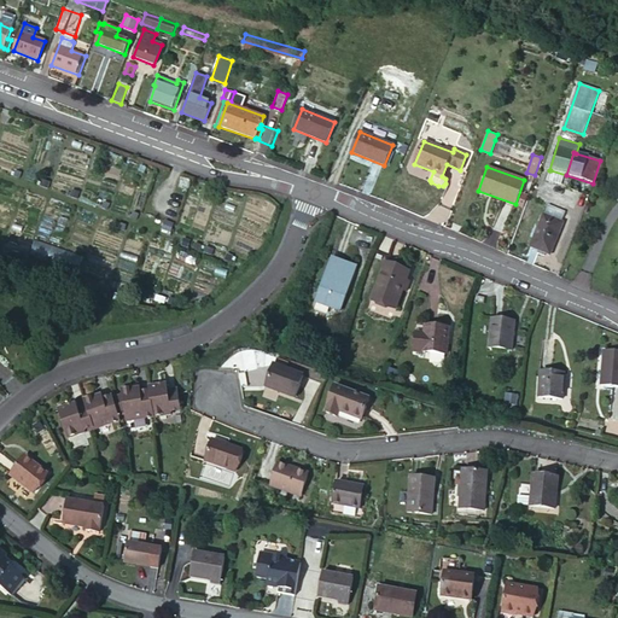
[(566,175),(551,170),(547,182),(563,186),(566,175)]
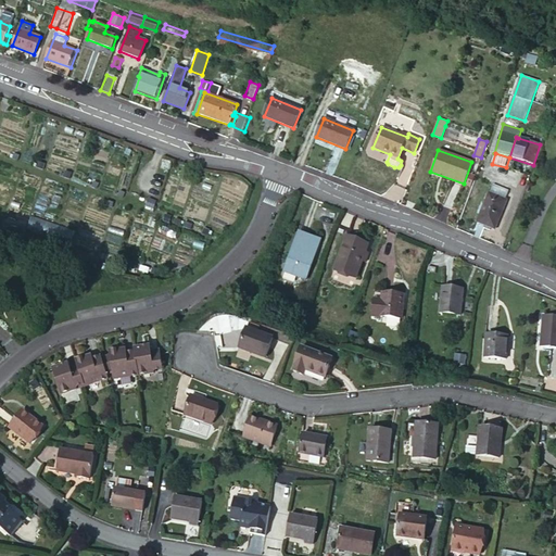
[(491,227),(494,229),(505,201),(504,200),(508,190),(492,184),(477,222),(484,225),(483,228),(490,230),(491,227)]
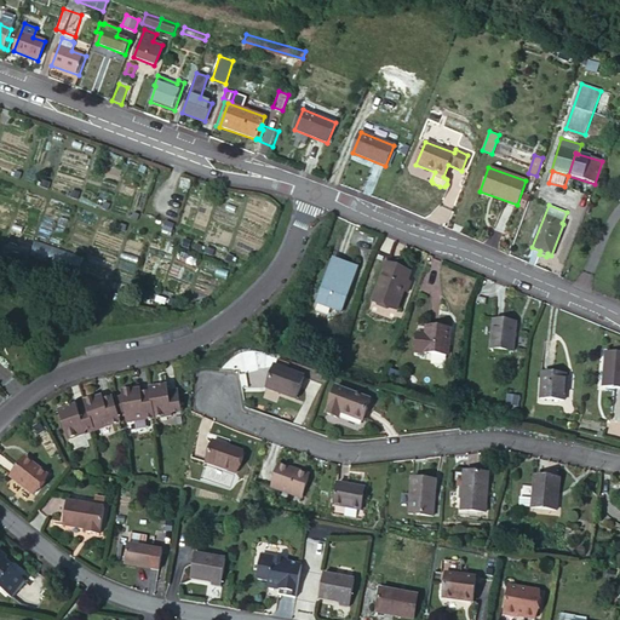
[(49,246),(46,257),(80,267),(84,257),(49,246)]
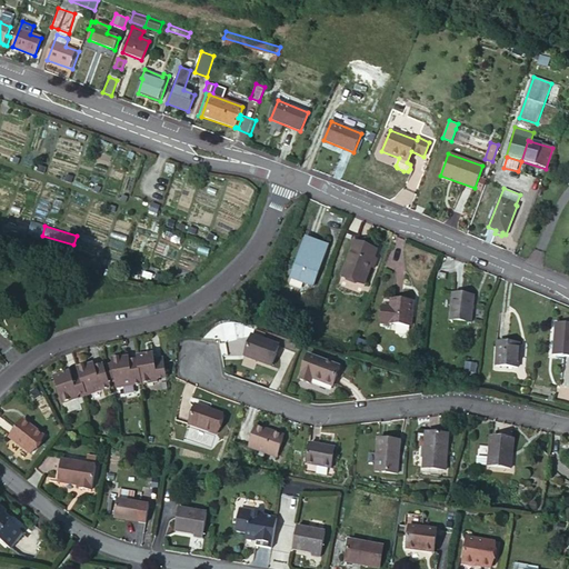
[(306,238),(290,278),(313,287),(328,246),(306,238)]
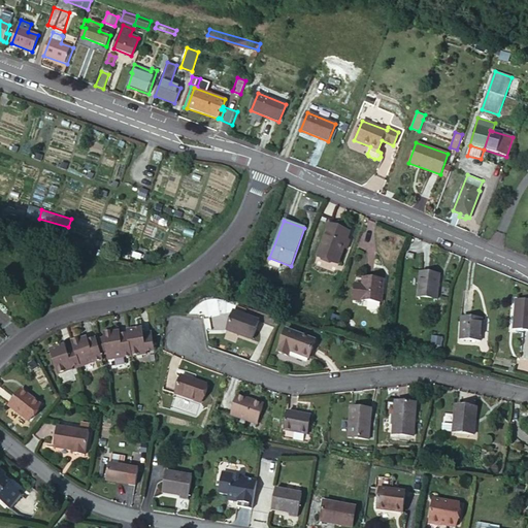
[(318,256),(338,263),(350,233),(329,225),(318,256)]
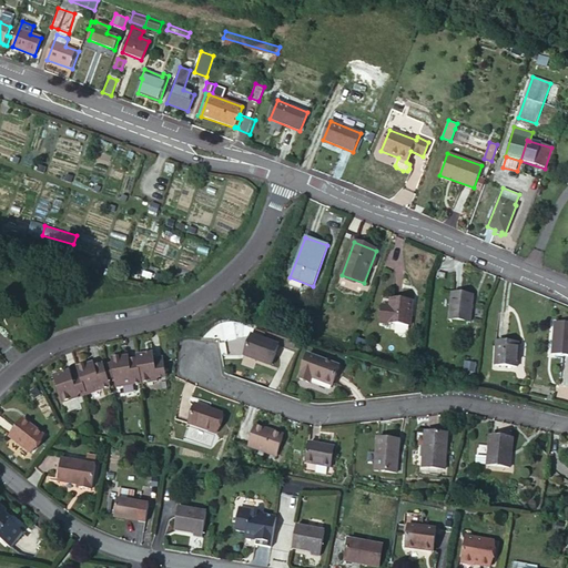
[(453,293),(449,321),(469,323),(473,295),(453,293)]
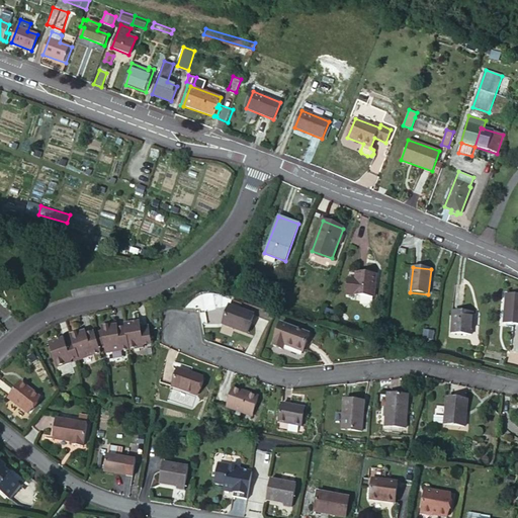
[(354,294),(373,297),(376,275),(356,273),(356,280),(348,279),(347,291),(354,292),(354,294)]
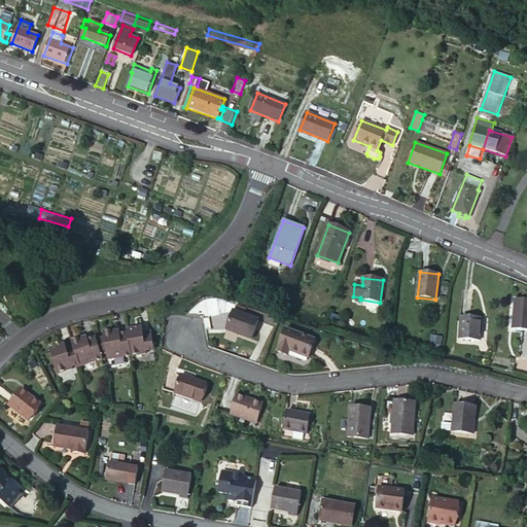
[(526,300),(516,300),(513,328),(526,329),(526,300)]
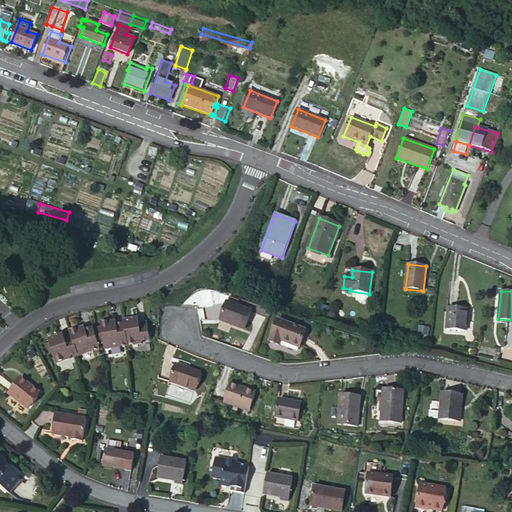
[(251,311),(227,302),(220,320),(244,329),(251,311)]
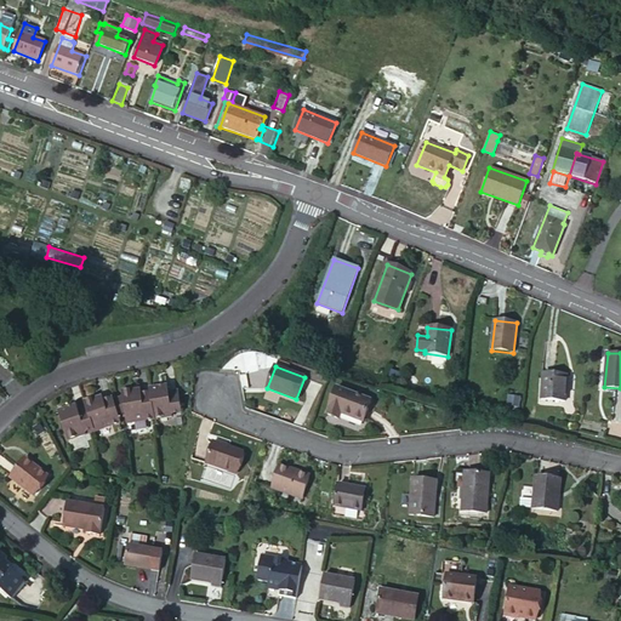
[(568,375),(542,374),(541,399),(565,400),(568,375)]
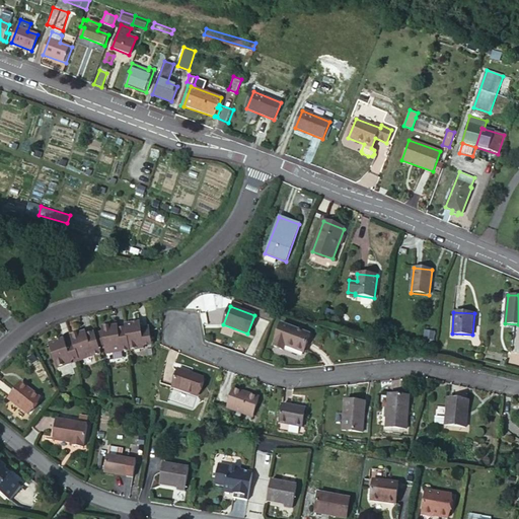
[(140,328),(139,323),(125,325),(126,329),(129,351),(143,348),(143,344),(151,343),(148,326),(140,328)]
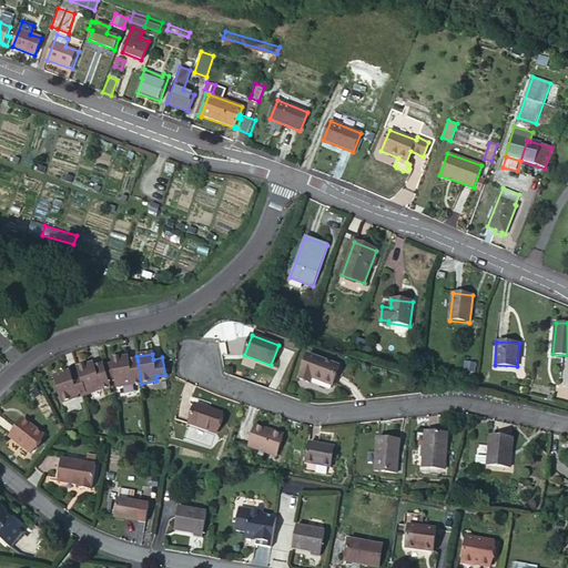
[(308,356),(300,379),(310,383),(312,378),(332,385),(340,367),(308,356)]
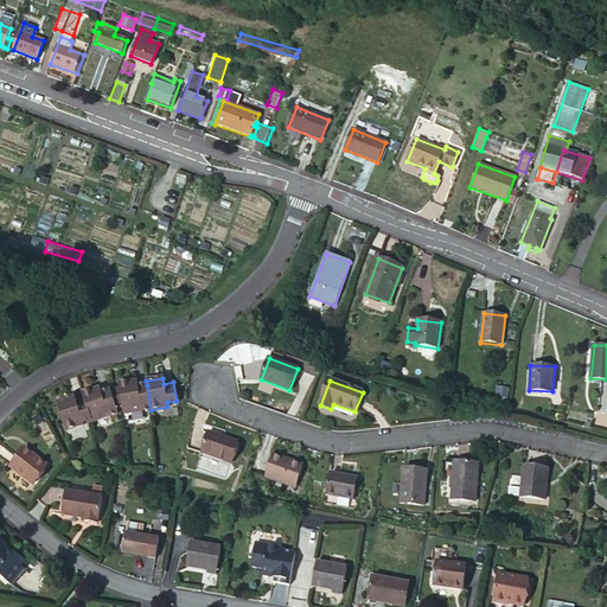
[(125,414),(151,410),(147,385),(146,385),(146,387),(138,388),(136,382),(131,383),(131,382),(120,383),(120,387),(123,407),(125,414)]
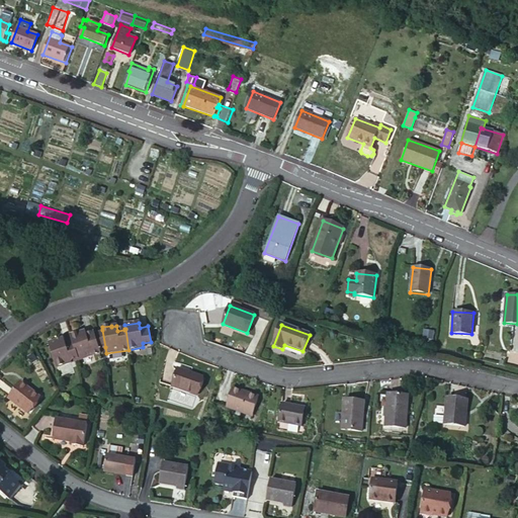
[(71,335),(72,341),(80,363),(101,356),(99,350),(94,334),(86,336),(85,332),(79,333),(79,332),(71,335)]
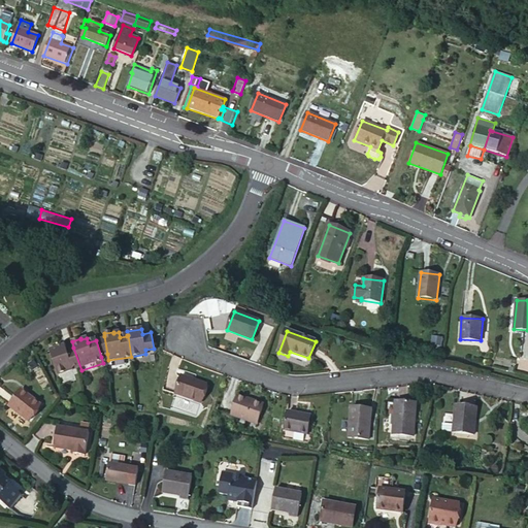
[(100,338),(96,340),(101,357),(104,355),(100,338)]
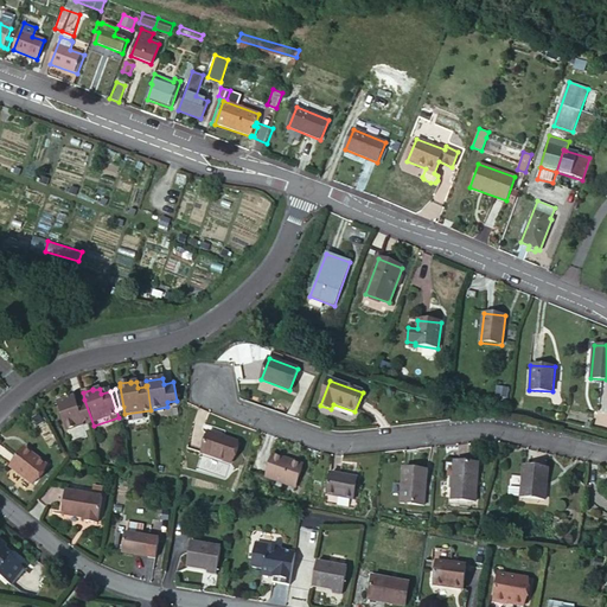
[(74,397),(57,402),(68,434),(94,426),(84,400),(76,402),(74,397)]
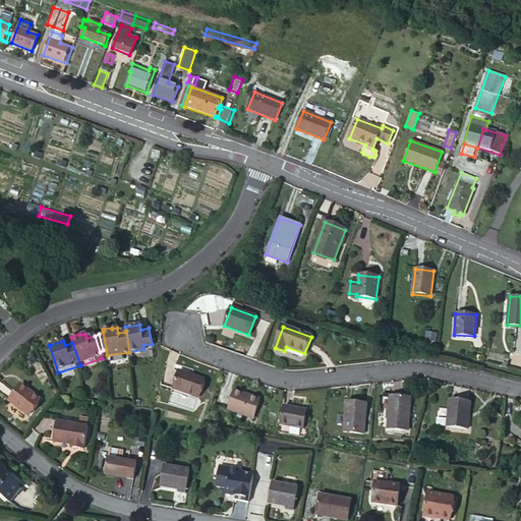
[(39,363),(35,356),(29,359),(33,366),(39,363)]
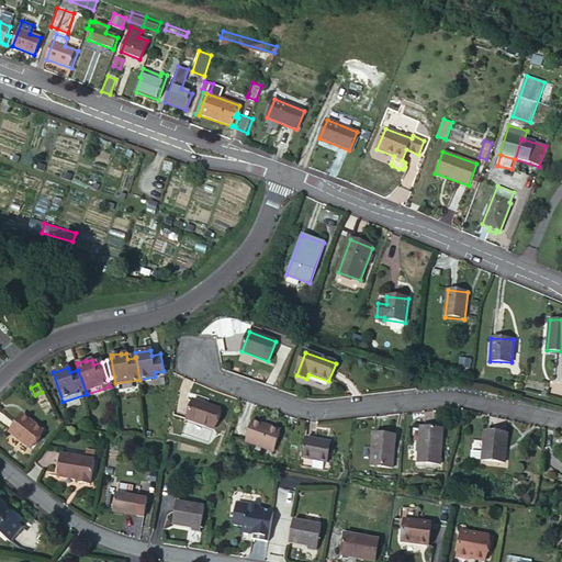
[(220,409),(193,401),(187,419),(214,428),(220,409)]
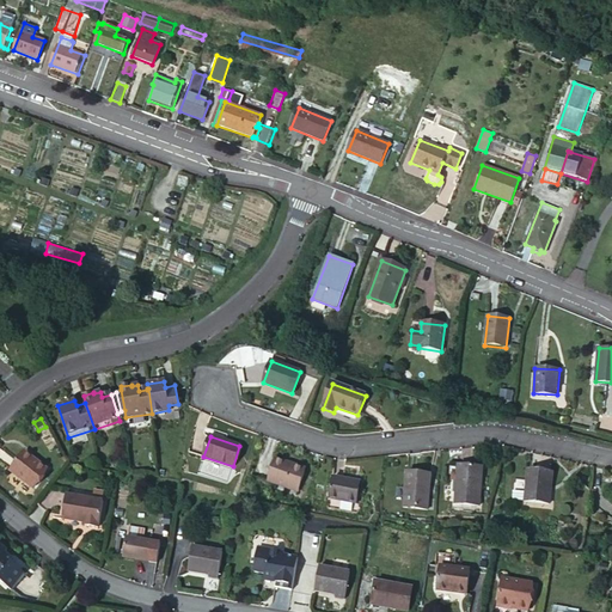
[(48,470),(25,452),(10,471),(32,488),(48,470)]
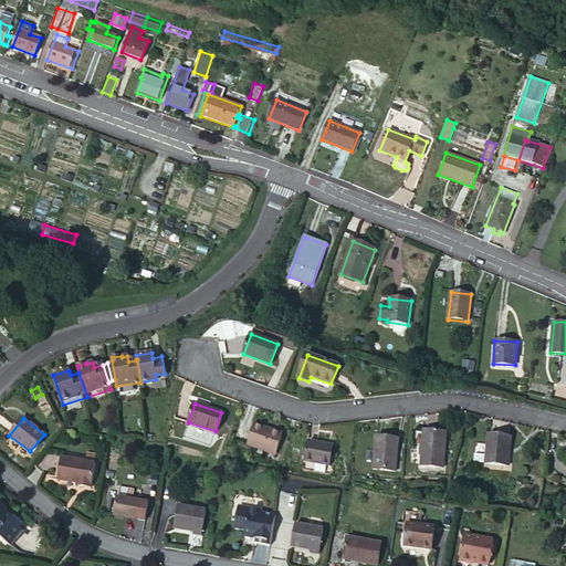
[(282,433),(254,425),(248,444),(275,454),(282,433)]
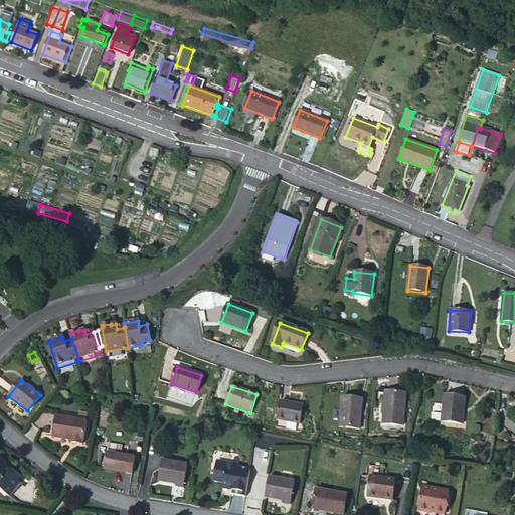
[(385,391),(382,422),(403,424),(405,393),(385,391)]
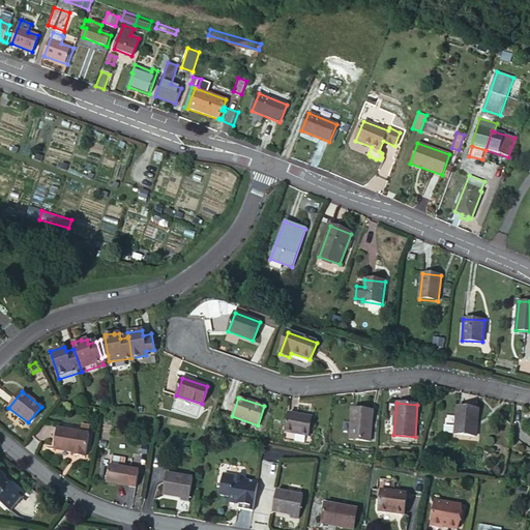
[(474,436),(477,410),(455,407),(453,433),(474,436)]
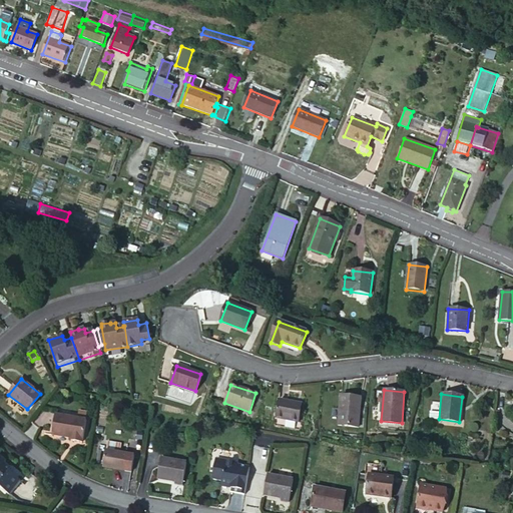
[(361,398),(341,396),(338,425),(358,427),(361,398)]
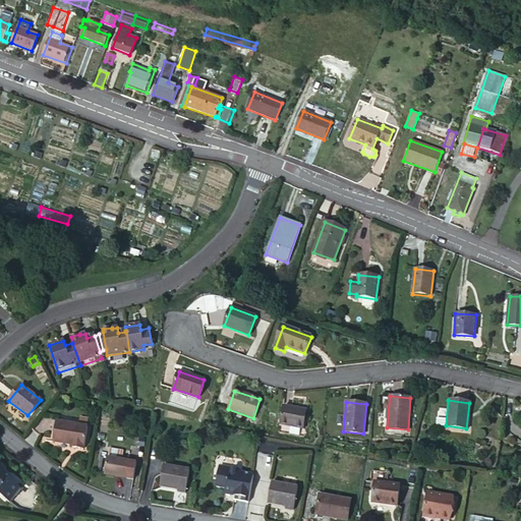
[(306,410),(283,406),(280,423),(303,427),(306,410)]
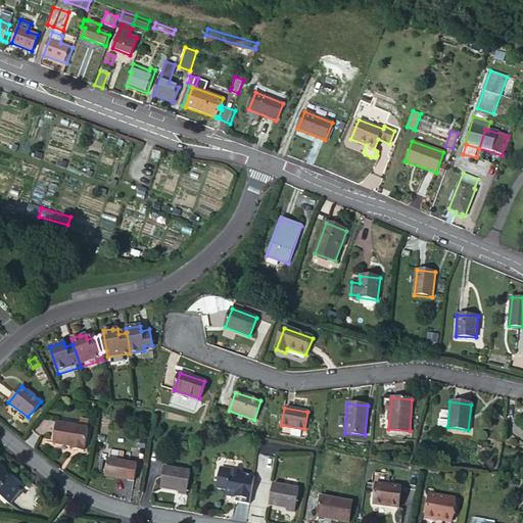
[(56,424),(53,443),(76,447),(75,449),(85,450),(89,429),(56,424)]
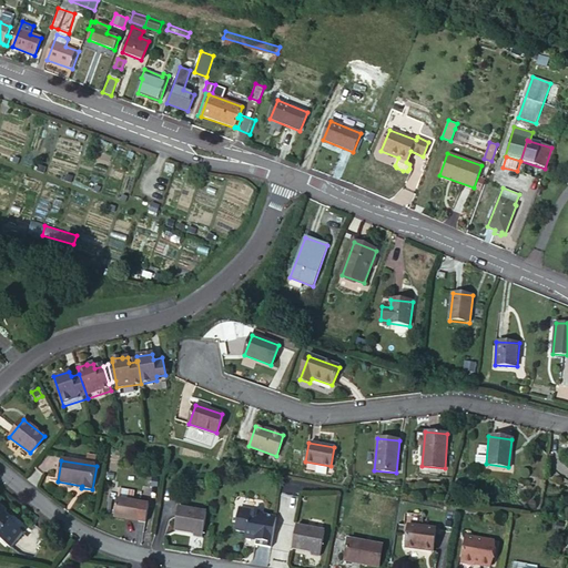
[(149,505),(117,499),(114,517),(145,523),(149,505)]
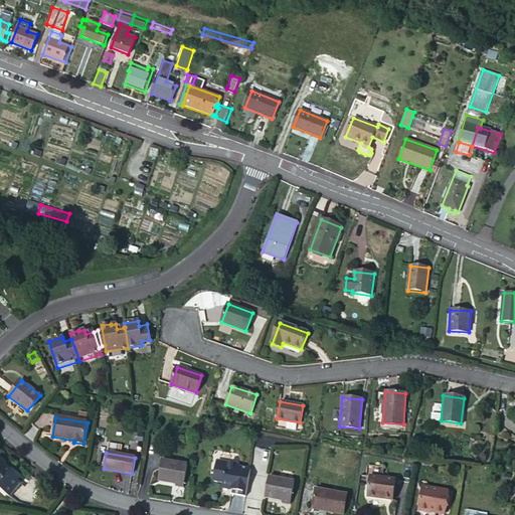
[(0,458),(0,488),(10,496),(21,483),(10,475),(13,472),(5,466),(6,464),(0,458)]
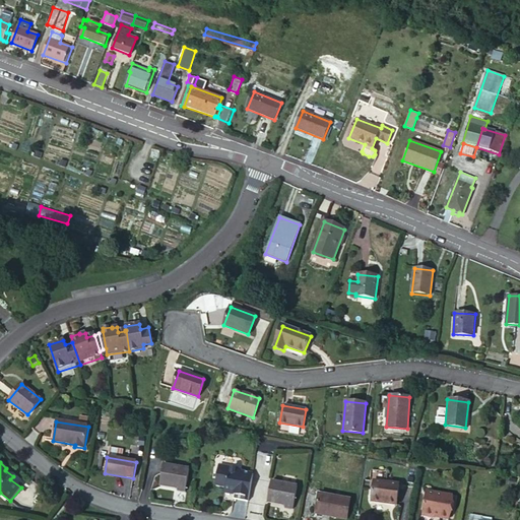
[(189,469),(164,464),(159,485),(178,490),(177,491),(185,492),(189,469)]
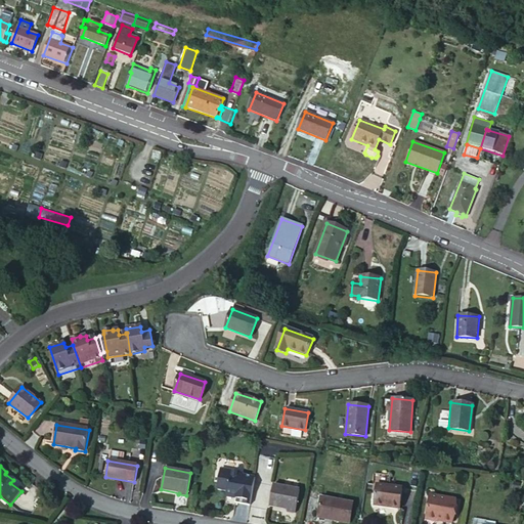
[(235,504),(251,506),(255,475),(221,469),(218,489),(227,490),(226,496),(231,497),(232,495),(236,496),(235,504)]
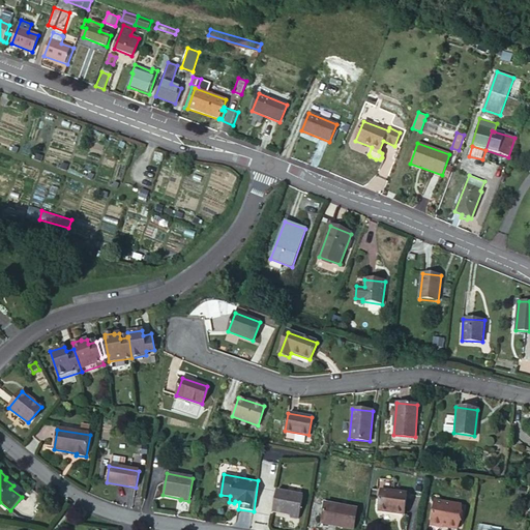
[(290,518),(298,519),(303,495),(276,491),(272,512),(291,516),(290,518)]
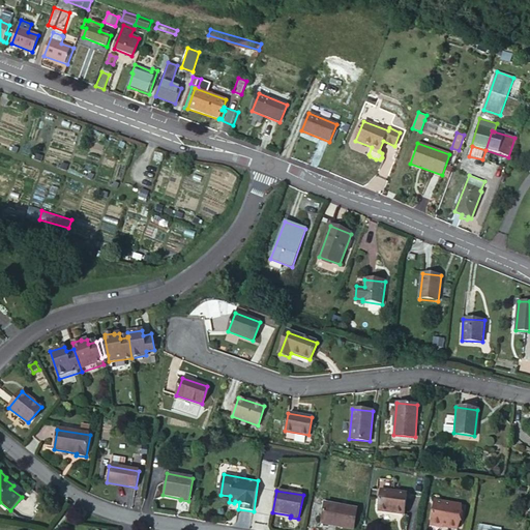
[(394,512),(405,513),(407,494),(382,491),(379,510),(389,512),(389,510),(394,511),(394,512)]
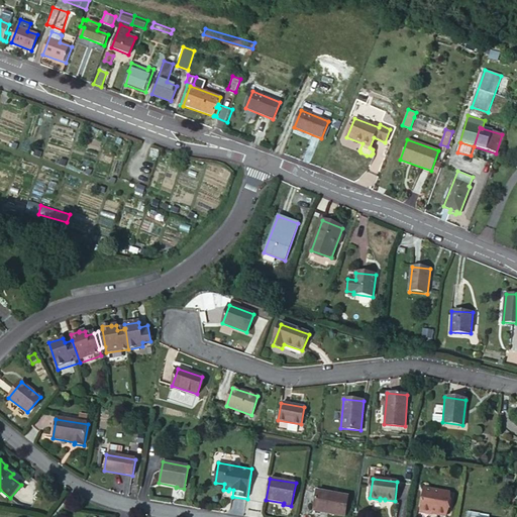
[(317,491),(314,511),(344,516),(348,497),(317,491)]
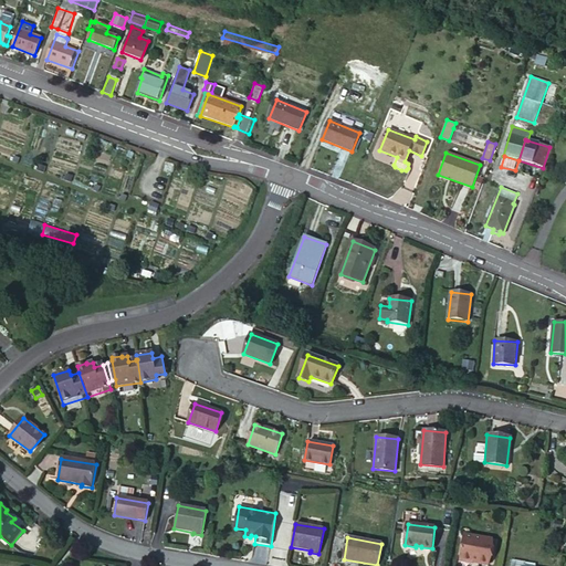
[(464,538),(460,563),(461,564),(470,565),(472,564),(478,565),(477,565),(486,565),(491,543),(464,538)]
